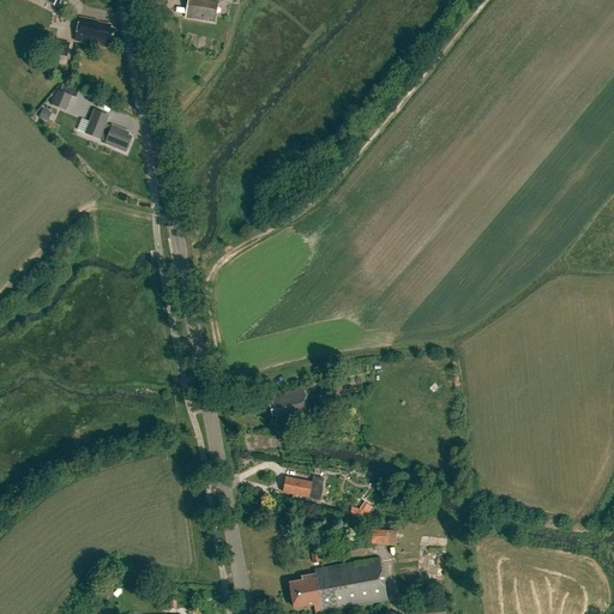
[(187,0),(186,18),(214,23),(217,0),(187,0)]
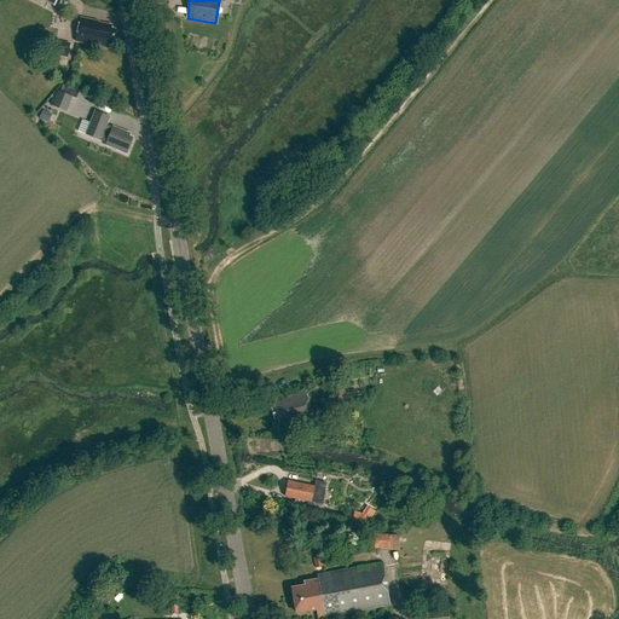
[(111,29),(113,27),(98,23),(98,22),(80,18),(76,42),(111,50),(115,30),(111,29)]
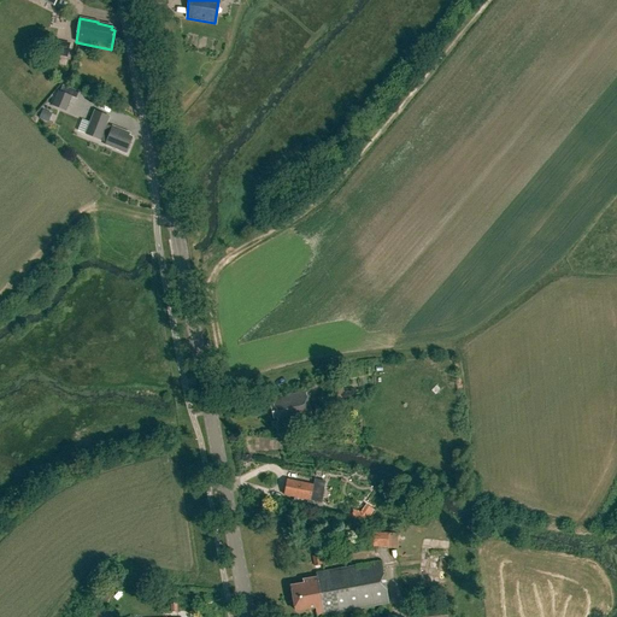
[(66,112),(72,98),(58,92),(52,106),(66,112)]
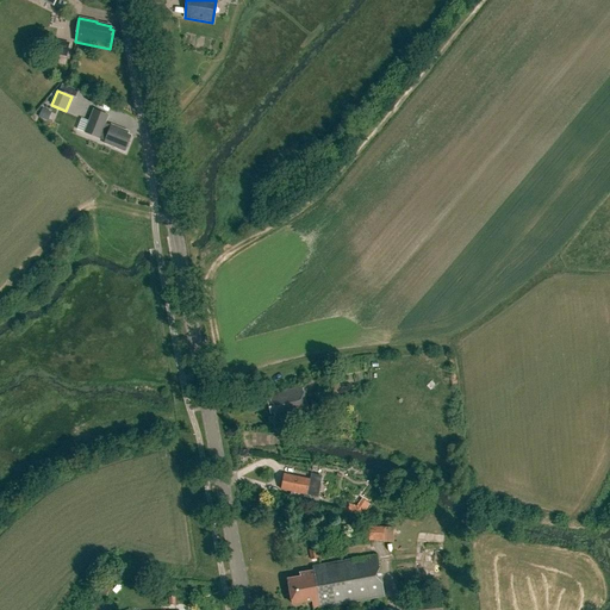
[(111,129),(105,126),(109,118),(93,112),(89,122),(81,119),(76,130),(85,134),(85,135),(105,143),(105,144),(124,151),(125,148),(126,148),(131,138),(126,136),(128,134),(112,126),(111,129)]
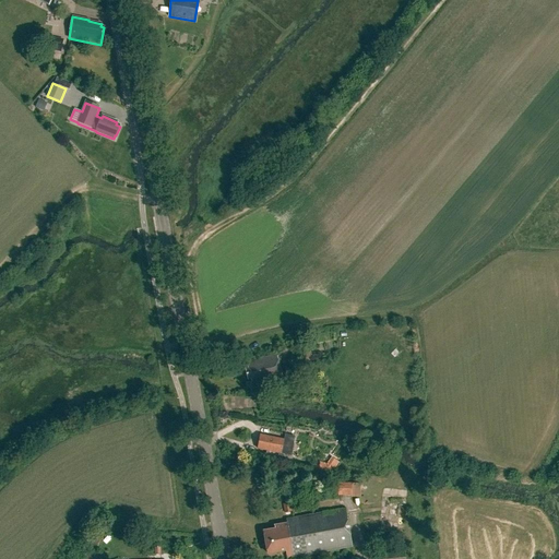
[(249,369),(246,370),(248,380),(251,379),(252,384),(263,382),(264,383),(282,379),(276,356),(247,363),(249,369)]
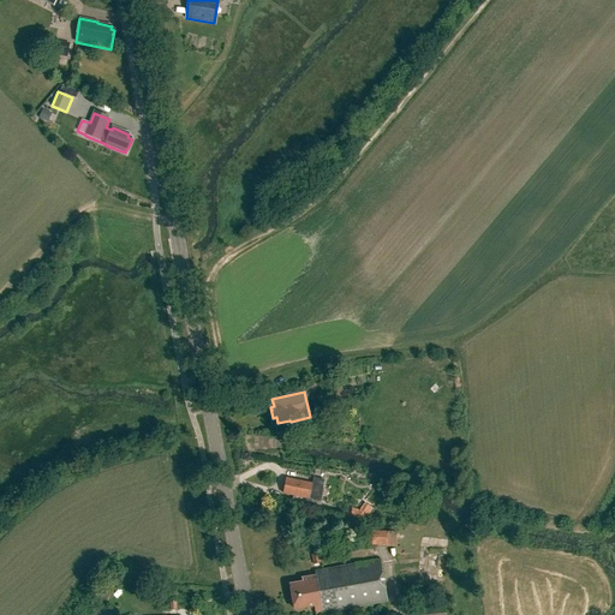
[(286,483),(284,494),(320,501),(322,487),(291,479),(290,484),(286,483)]
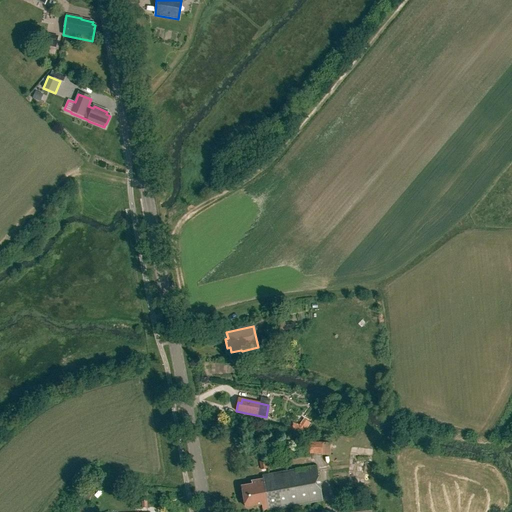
[(310,454),(322,455),(323,443),(310,442),(310,454)]
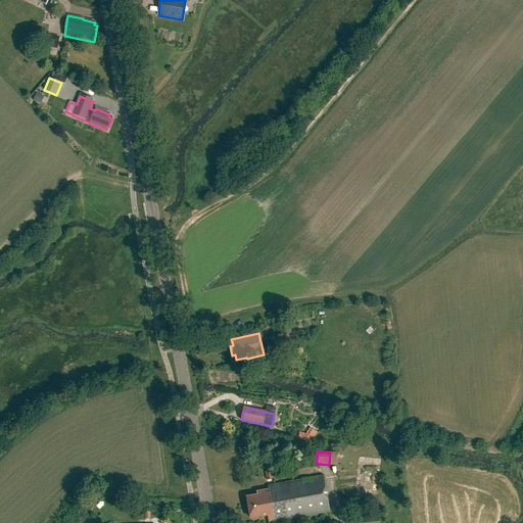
[(256,494),(246,496),(248,505),(246,506),(247,511),(249,511),(250,518),(267,515),(269,522),(330,511),(323,475),(268,485),(268,489),(256,491),(256,494)]
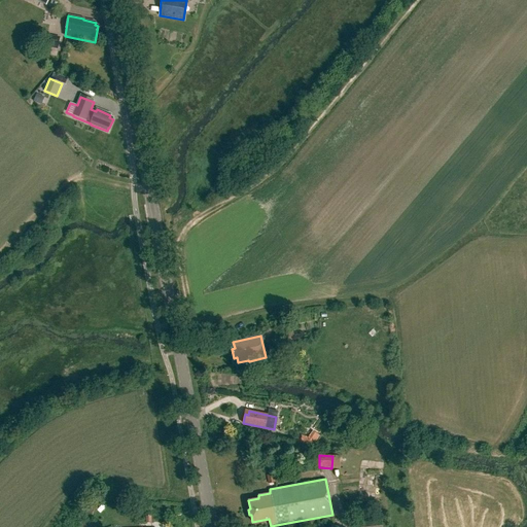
[(90,503),(86,514),(92,516),(96,504),(90,503)]
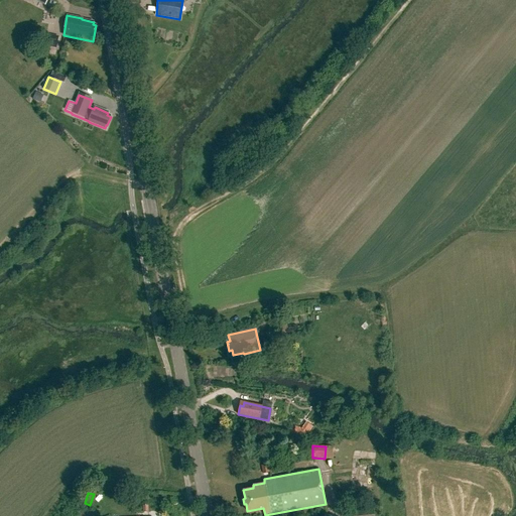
All buildings are outlined.
